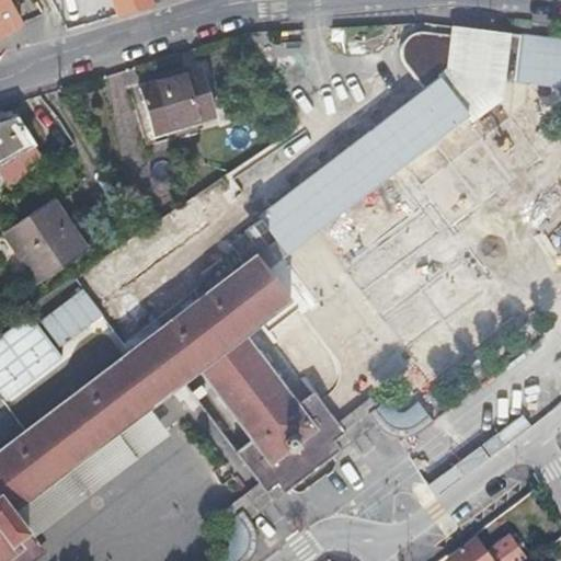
[(0,0),(0,34),(22,21),(8,0),(0,0)]
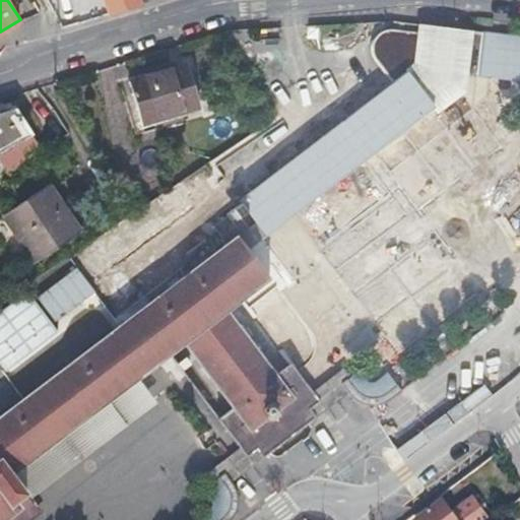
[(105,0),(110,12),(142,2),(141,0),(105,0)]
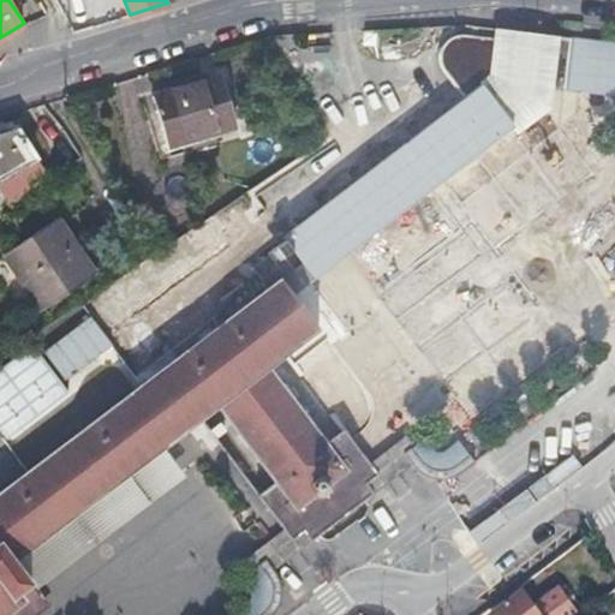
[(300,260),(311,276),(348,250),(549,109),(556,124),(561,88),(614,94),(614,43),(523,33),(500,29),(499,39),(478,35),(440,60),(440,64),(465,97),(417,132),(282,236),(300,260)]
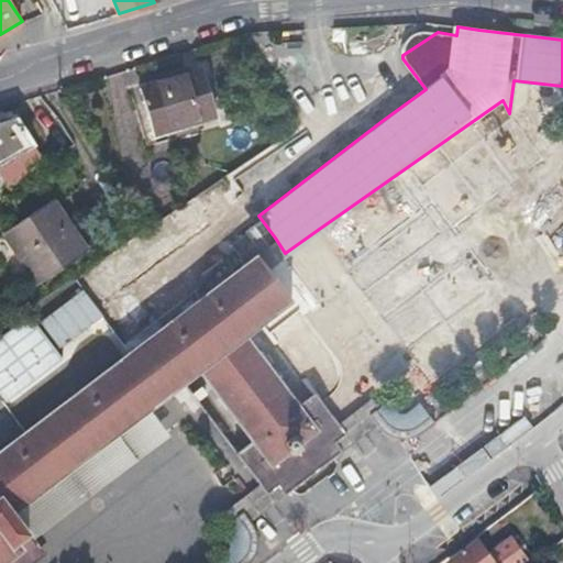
[(403,55),(438,32),(422,30),(412,32),(407,37),(403,44),(401,51),(403,55)]
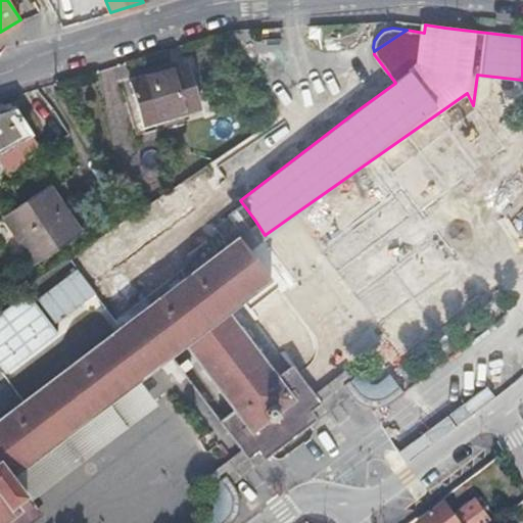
[(187,65),(130,82),(142,123),(200,105),(187,65)]
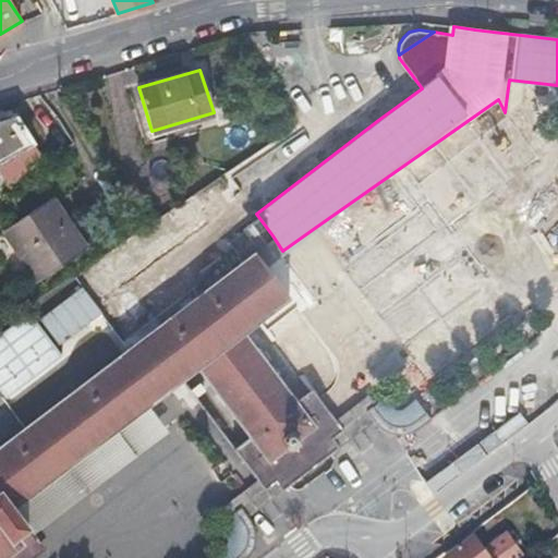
[(537,159),(505,112),(498,99),(316,227),(426,378),(520,313),(450,226),(537,159)]
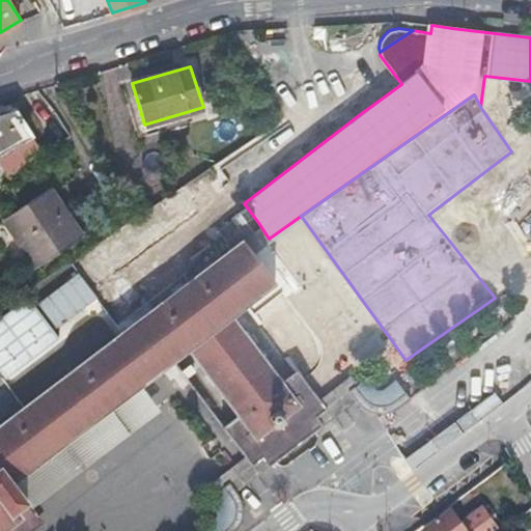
[(0,164),(7,176),(40,154),(15,111),(0,115),(0,164)]
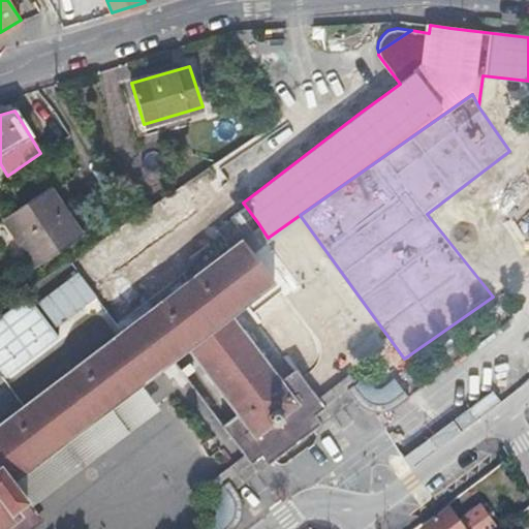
[(51,187),(4,218),(36,267),(82,236),(51,187)]
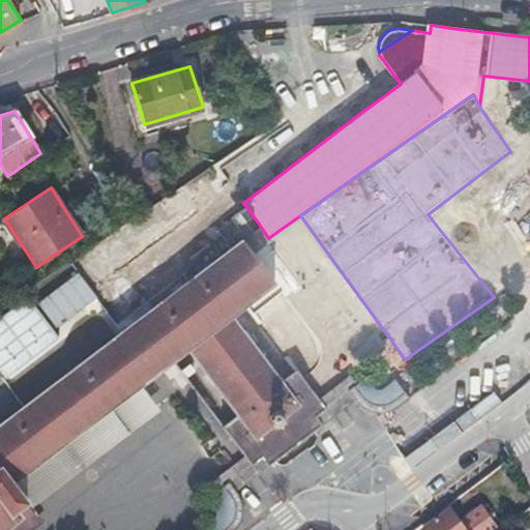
[(268,238),(259,224),(195,274),(158,302),(23,408),(22,408),(0,424),(0,529),(26,529),(39,520),(34,511),(11,481),(52,450),(145,380),(160,370),(159,367),(187,346),(238,413),(221,425),(251,464),(267,451),(273,459),(315,429),(308,420),(325,408),(296,370),(280,381),(229,315),(274,281),(251,252),(268,238)]
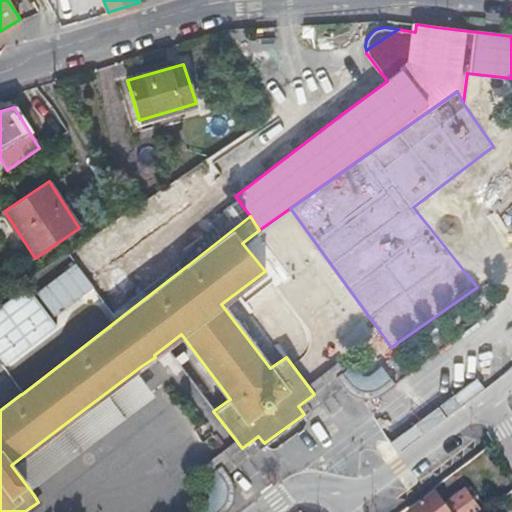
[(82,265),(40,287),(54,313),(96,291),(82,265)]
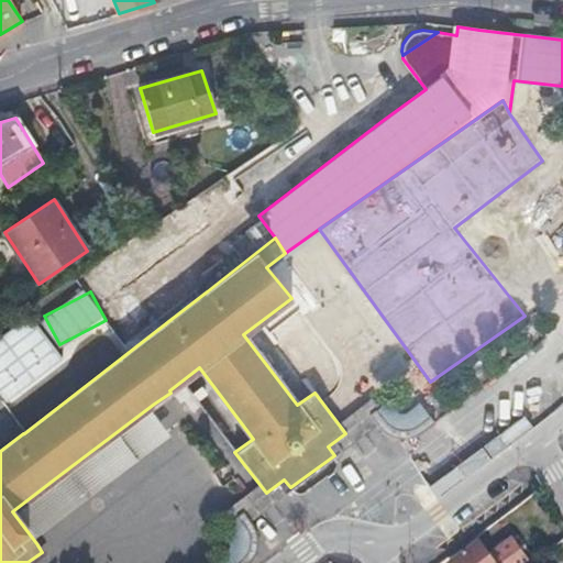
[(395,442),(433,417),(423,403),(404,415),(394,400),(375,412),(395,442)]
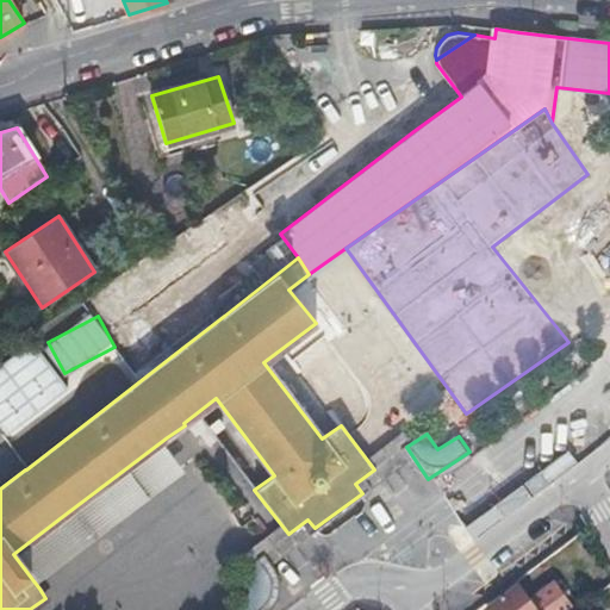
[(195,474),(167,437),(60,518),(13,554),(39,589),(195,474)]
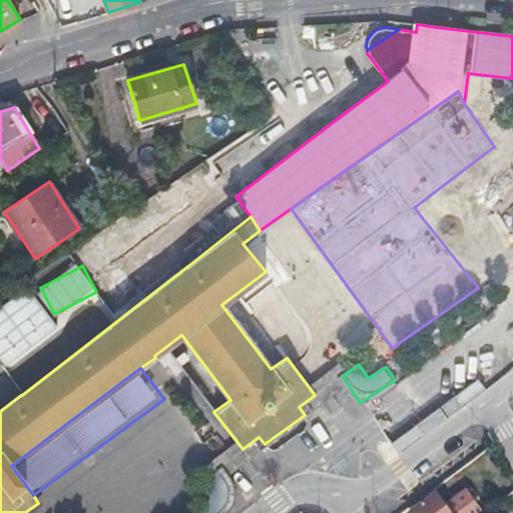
[(408,512),(478,512),(481,511),(465,490),(445,505),(436,492),(408,512)]
